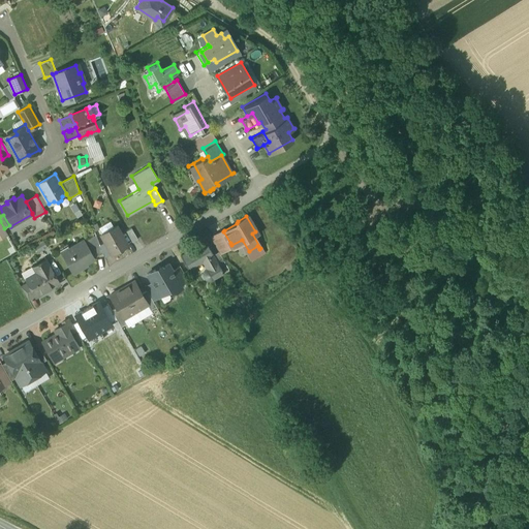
[(112,220),(101,226),(104,231),(116,225),(112,220)]
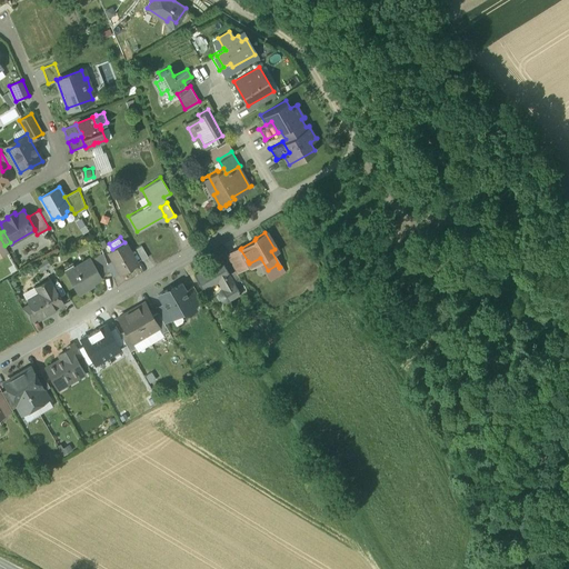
[(137,262),(125,242),(110,251),(113,259),(121,271),(137,262)]
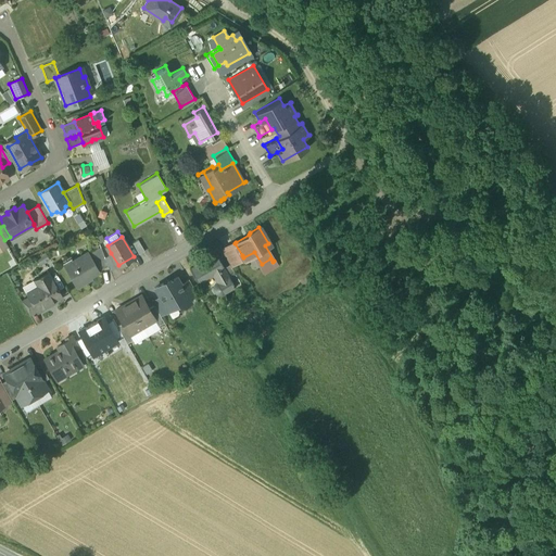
[(135,241),(140,252),(147,250),(141,238),(135,241)]
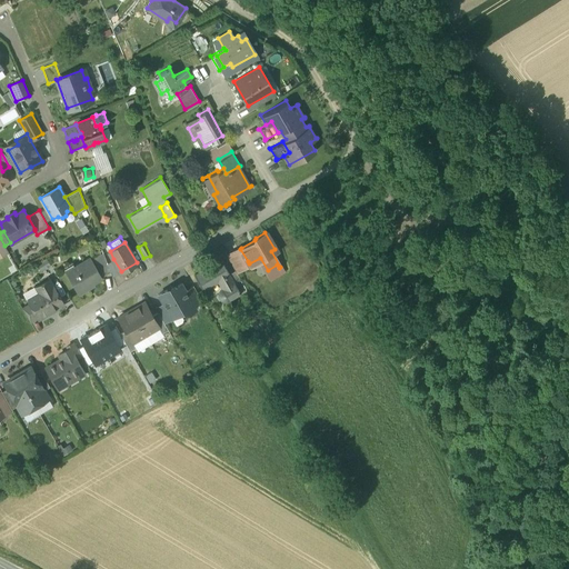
[(238,248),(227,255),(235,269),(248,261),(240,249),(241,248),(238,248)]
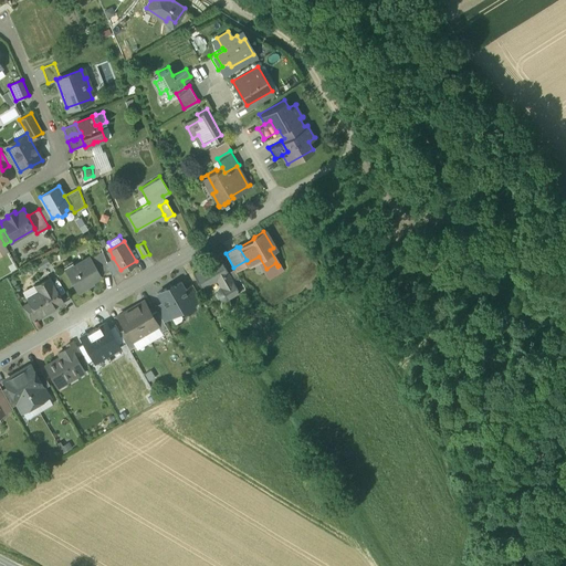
[(103,251),(95,255),(95,257),(92,259),(101,275),(109,270),(106,261),(103,251)]
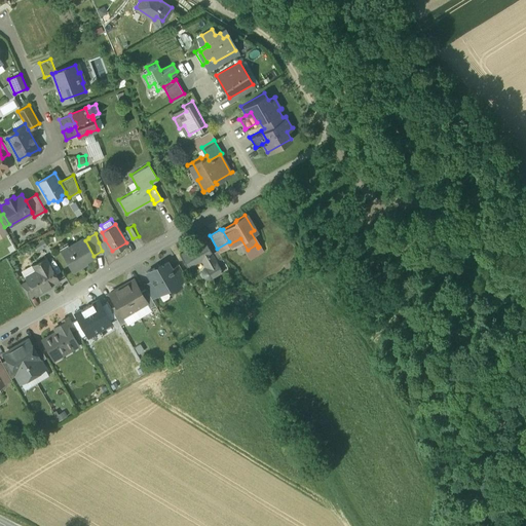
[(84,238),(61,252),(72,271),(81,266),(79,264),(94,256),(85,240),(84,238)]
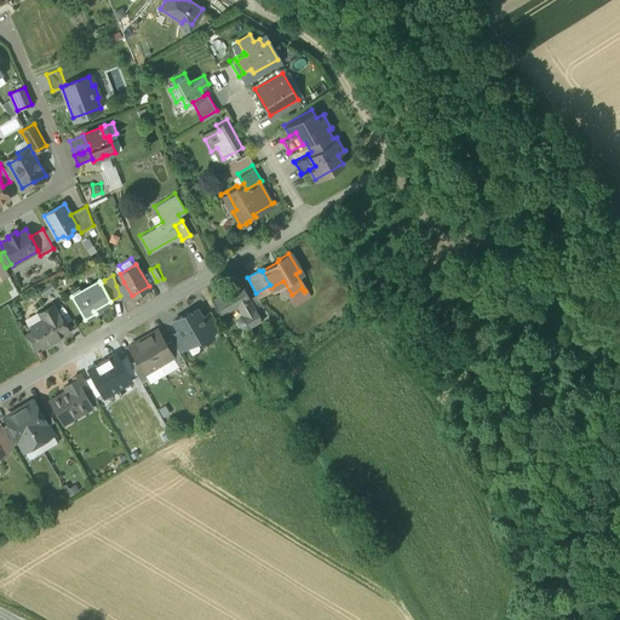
[(241,281),(211,298),(220,315),(223,314),(239,304),(244,311),(241,313),(239,315),(237,317),(237,320),(239,322),(241,325),(244,326),(245,326),(247,326),(262,317),(250,297),(241,281)]
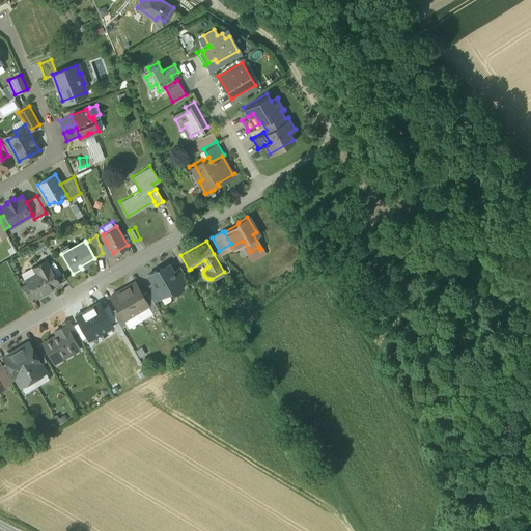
[(106,242),(100,245),(103,253),(105,258),(113,253),(106,242)]
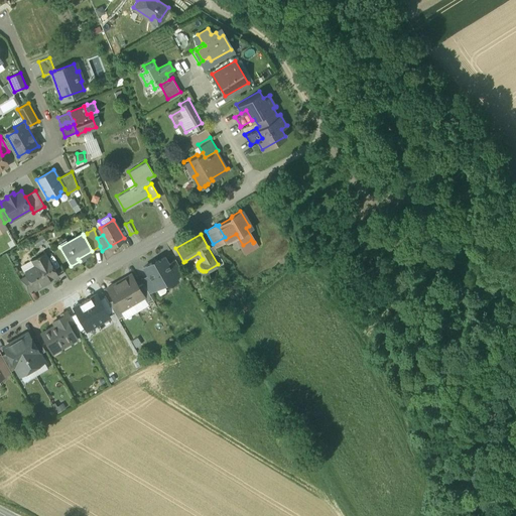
[(213,244),(208,247),(217,262),(222,259),(213,244)]
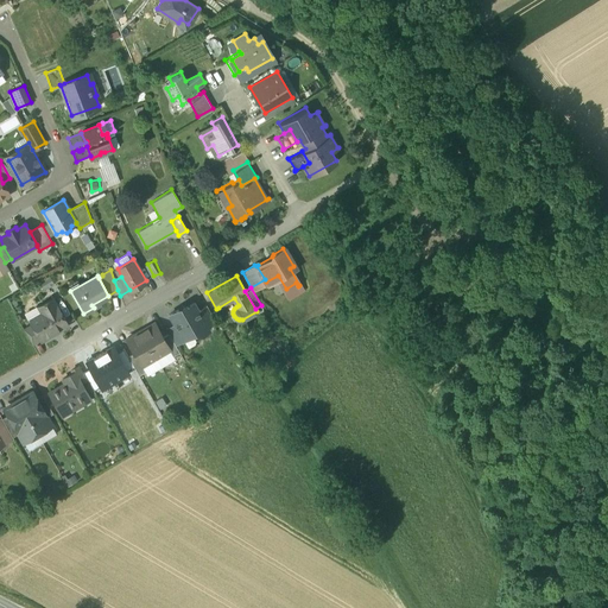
[(68,325),(52,298),(42,305),(46,312),(39,317),(36,316),(32,318),(31,322),(32,325),(42,341),(68,325)]
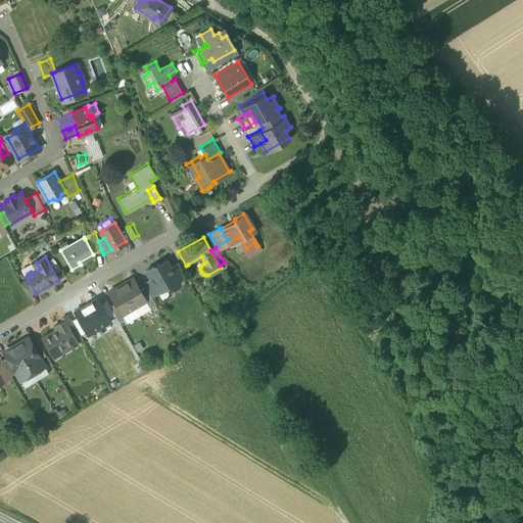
[(171,267),(167,260),(158,265),(157,263),(153,266),(145,270),(150,279),(156,289),(157,289),(168,283),(169,285),(174,287),(180,283),(171,267)]
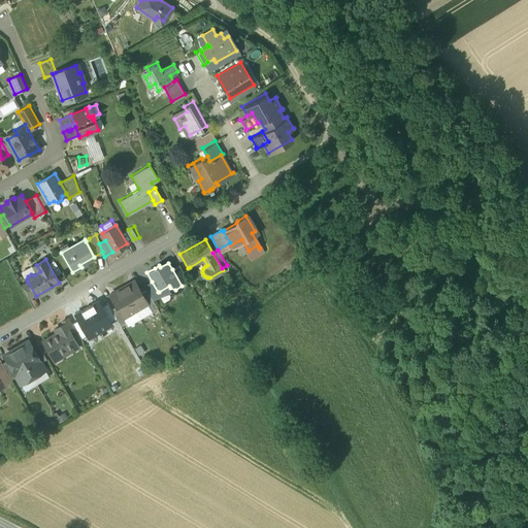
[(183,271),(179,265),(172,269),(179,283),(187,278),(183,271)]
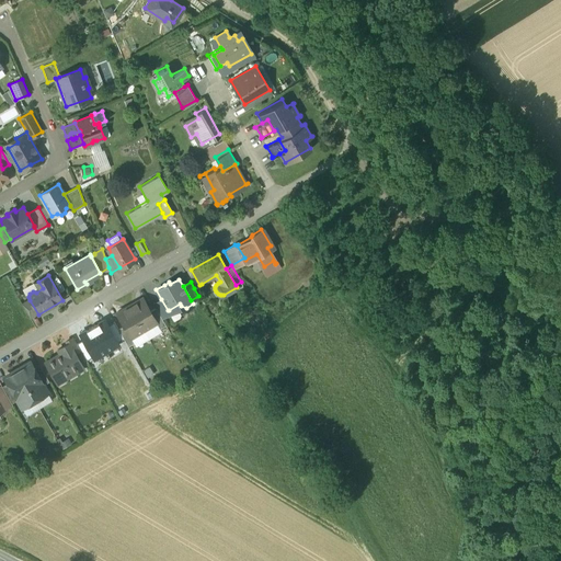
[(212,300),(202,284),(199,285),(194,288),(198,296),(204,305),(212,300)]
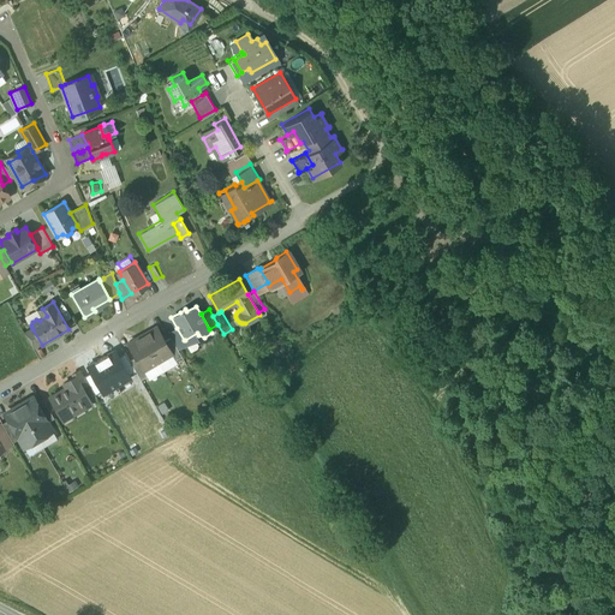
[(165,341),(156,326),(142,334),(157,362),(172,353),(165,341)]
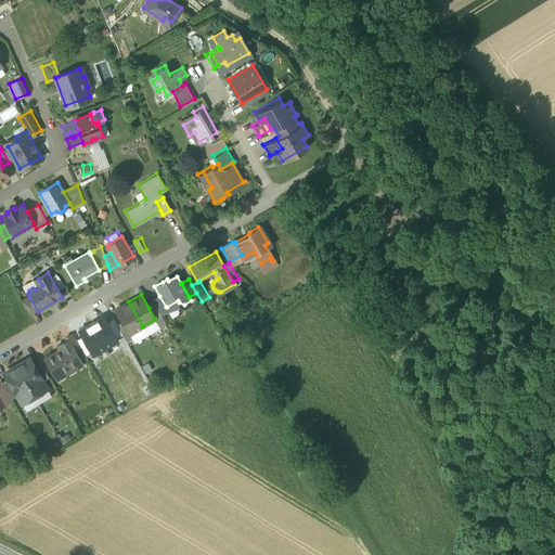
[(166,307),(159,296),(152,300),(154,305),(159,314),(168,309),(167,307),(166,307)]
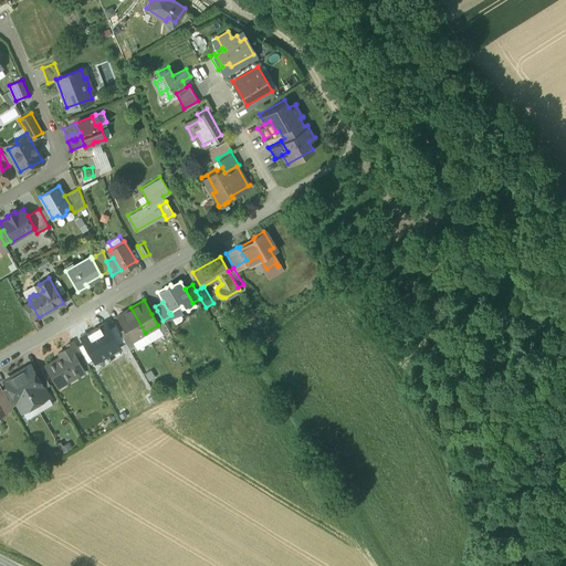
[(30,303),(22,307),(31,322),(39,317),(30,303)]
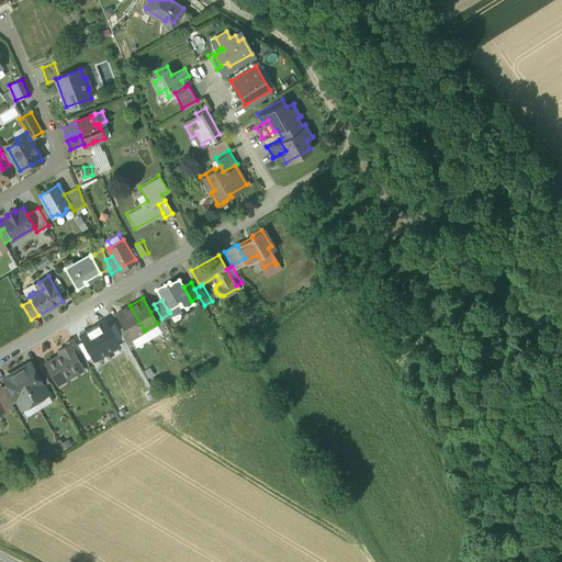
[(144,330),(130,305),(116,313),(124,326),(131,338),(132,337),(144,330)]
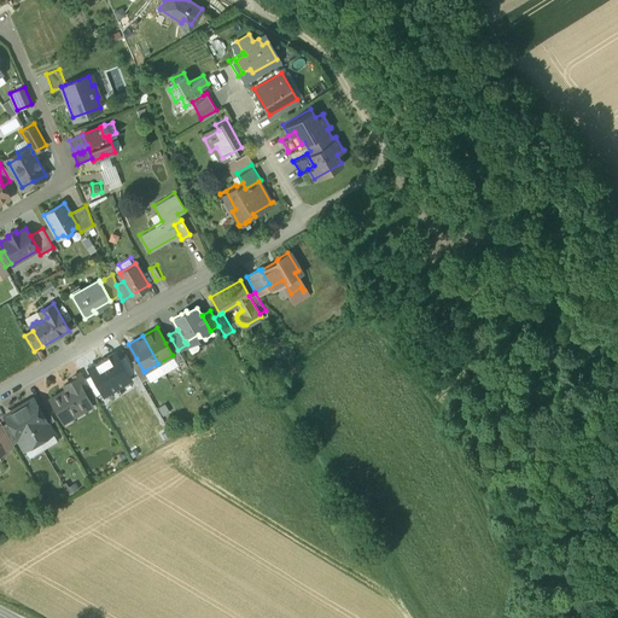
[(178,350),(172,339),(165,343),(173,355),(175,361),(182,357),(178,350)]
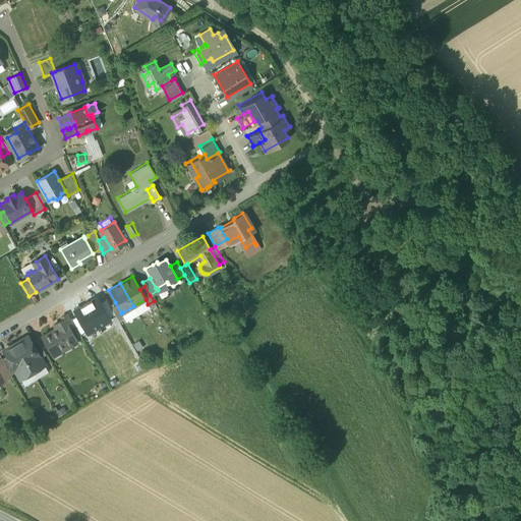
[(97,296),(85,303),(99,327),(110,320),(109,317),(100,302),(97,296)]
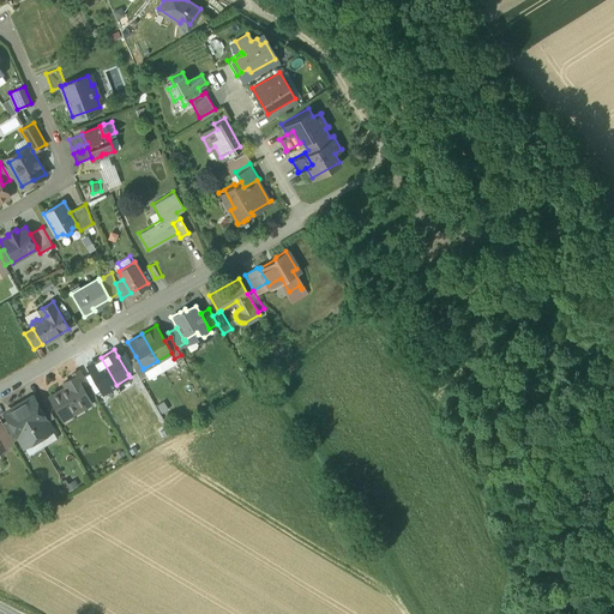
[(136,371),(125,351),(118,356),(128,374),(136,371)]
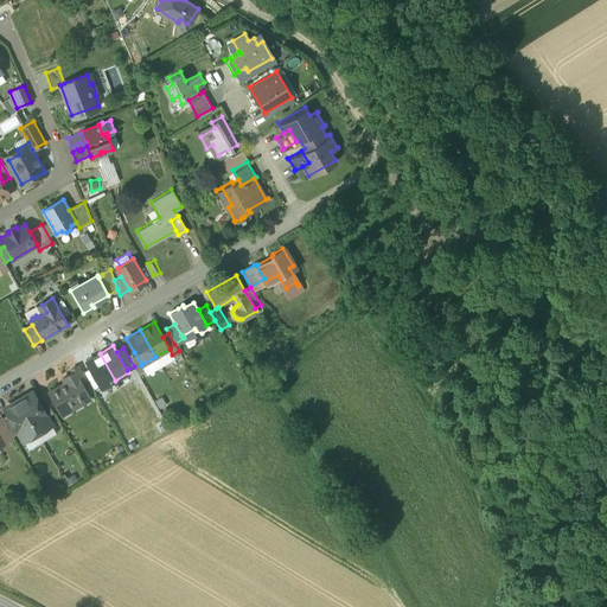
[(141,365),(134,352),(128,356),(139,375),(146,370),(142,364),(141,365)]
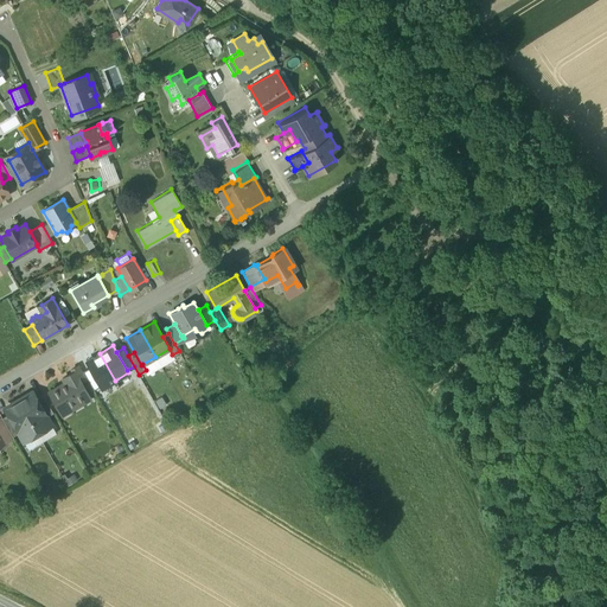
[(100,353),(87,360),(90,368),(100,385),(101,388),(115,381),(100,353)]
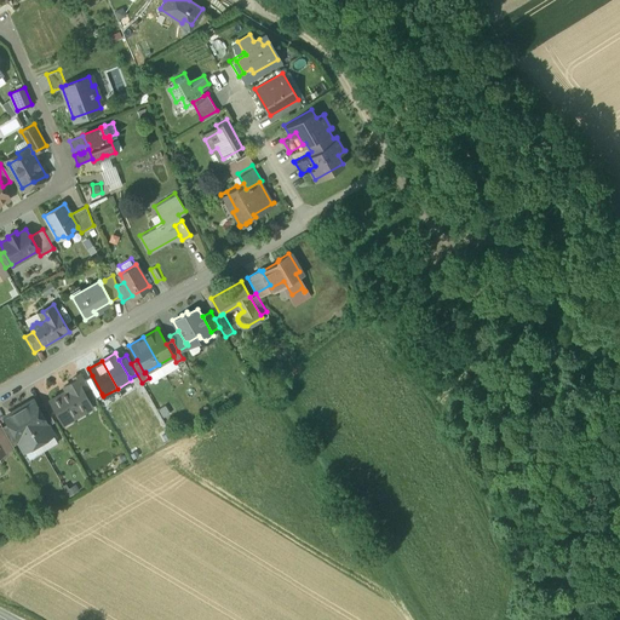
[(81,373),(73,377),(75,380),(76,379),(82,390),(89,386),(85,379),(81,373)]
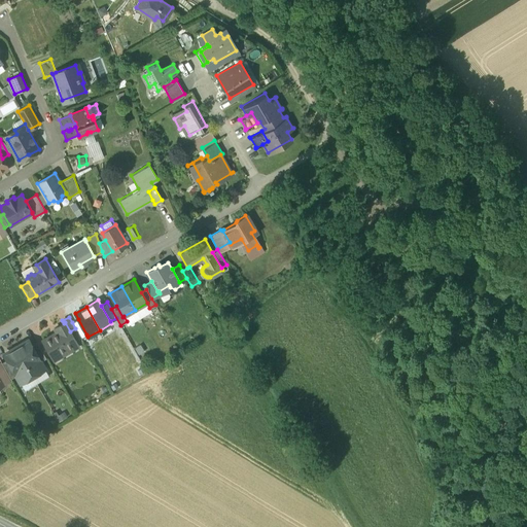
[(86,335),(78,319),(72,322),(75,328),(81,338),(86,335)]
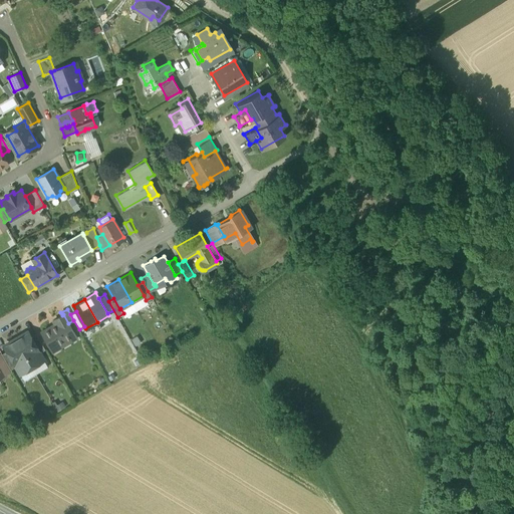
[(62,315),(53,320),(55,323),(42,331),(50,346),(58,342),(58,343),(64,339),(65,341),(75,335),(68,323),(63,314),(62,315)]
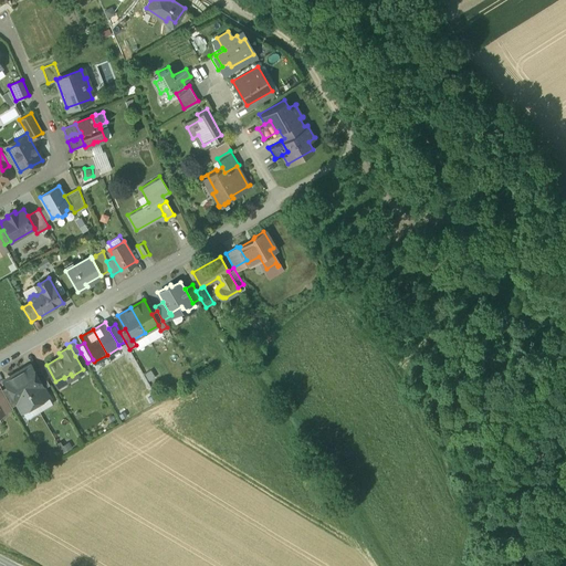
[(32,368),(28,367),(24,368),(23,371),(19,375),(35,404),(48,396),(33,371),(32,368)]
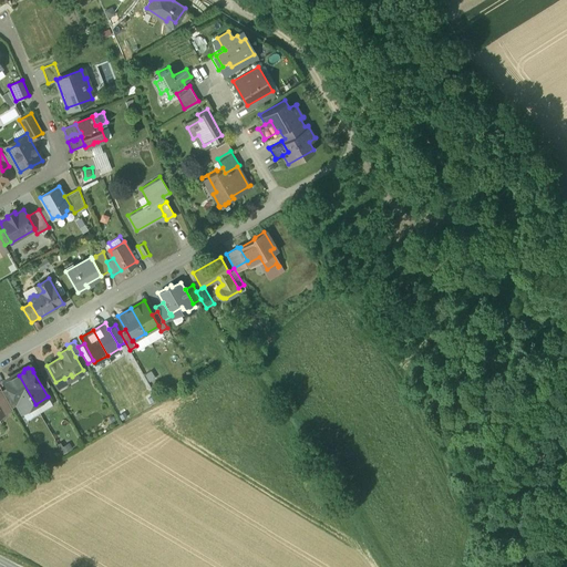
[(50,385),(40,368),(33,372),(43,389),(50,385)]
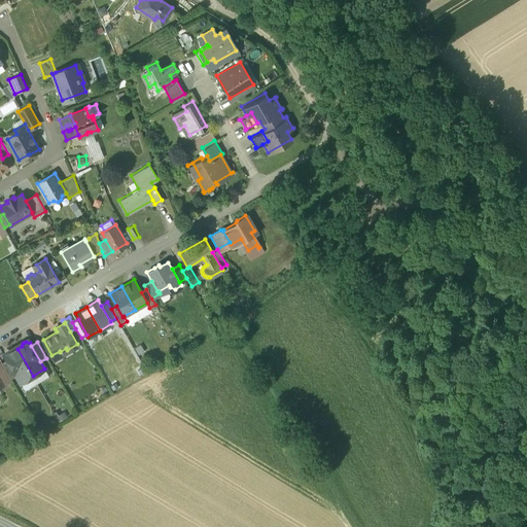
[(33,376),(18,349),(12,351),(9,351),(6,352),(5,356),(7,359),(16,375),(21,382),(33,376)]
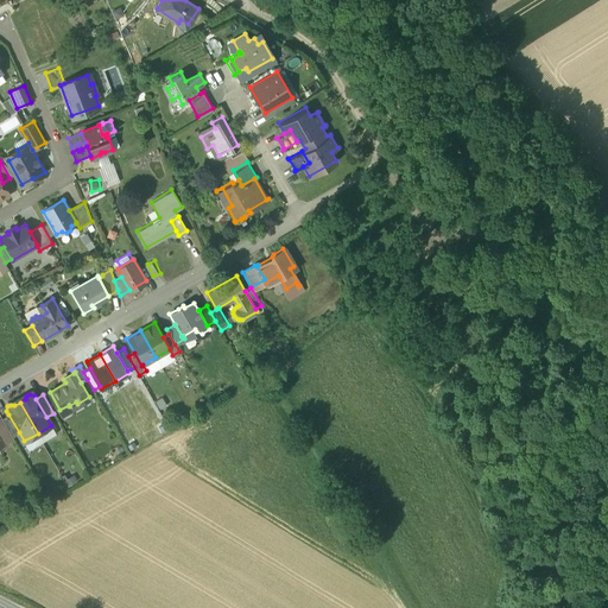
[(19,432),(8,415),(2,418),(6,424),(12,437),(19,432)]
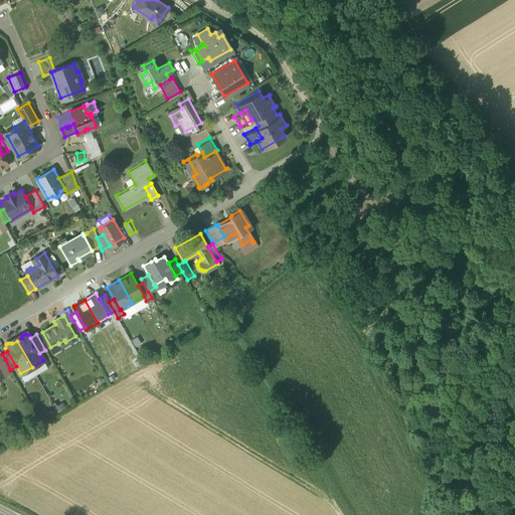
[(5,359),(0,362),(0,371),(1,373),(0,373),(1,375),(11,370),(10,370),(5,359)]
